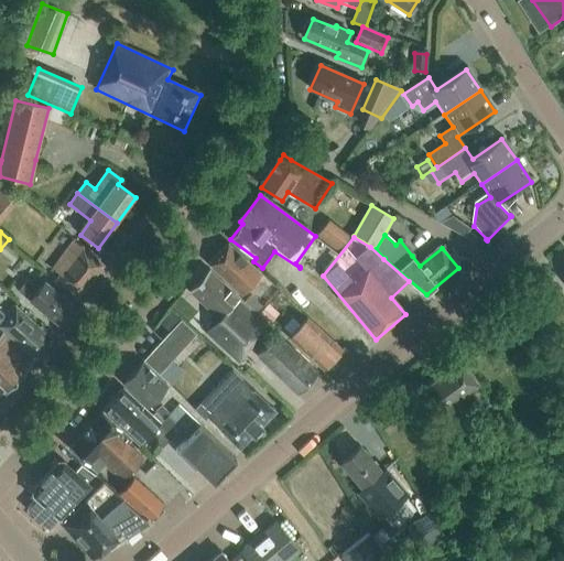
[(80,297),(104,266),(76,244),(54,271),(61,276),(58,279),(80,297)]
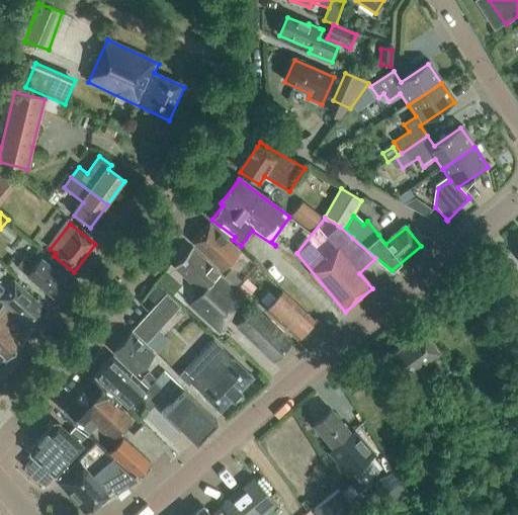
[(224,271),(240,252),(210,225),(193,244),(224,271)]
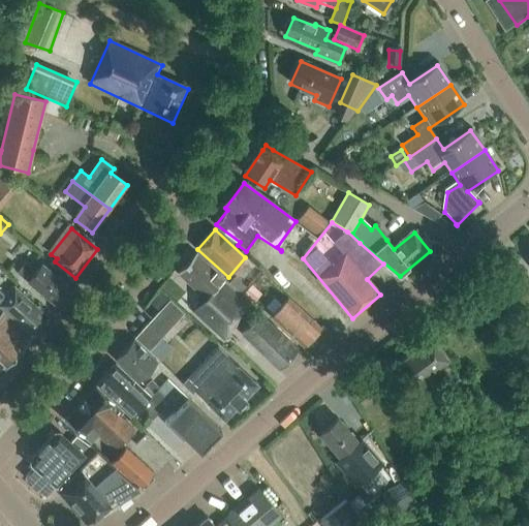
[(224,341),(254,308),(224,281),(225,281),(195,254),(179,273),(207,299),(193,313),(224,341)]
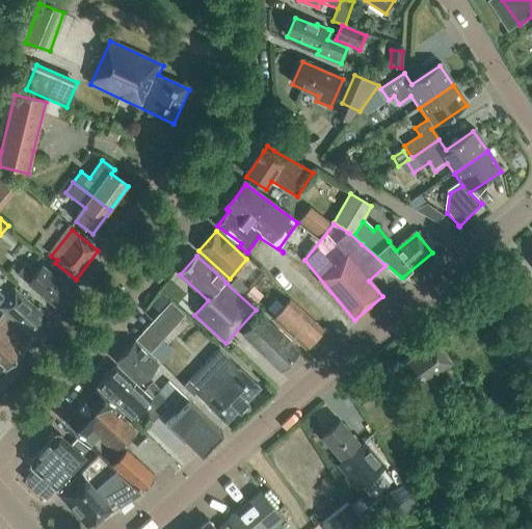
[(55,306),(69,288),(43,267),(36,274),(26,266),(19,275),(55,306)]
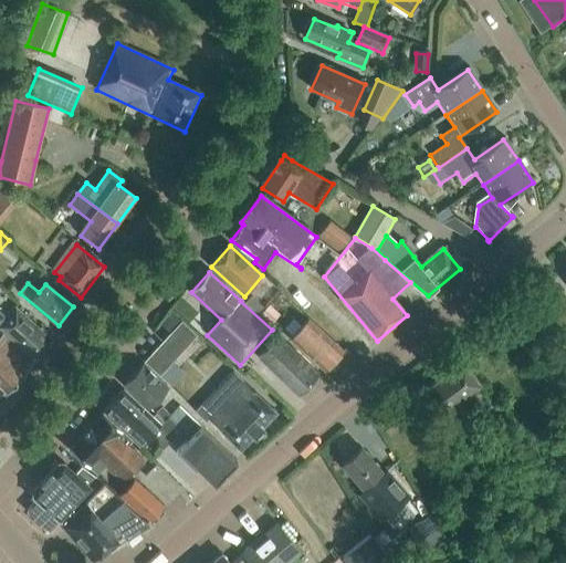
[(257,316),(263,310),(250,299),(244,305),(254,314),(257,316)]
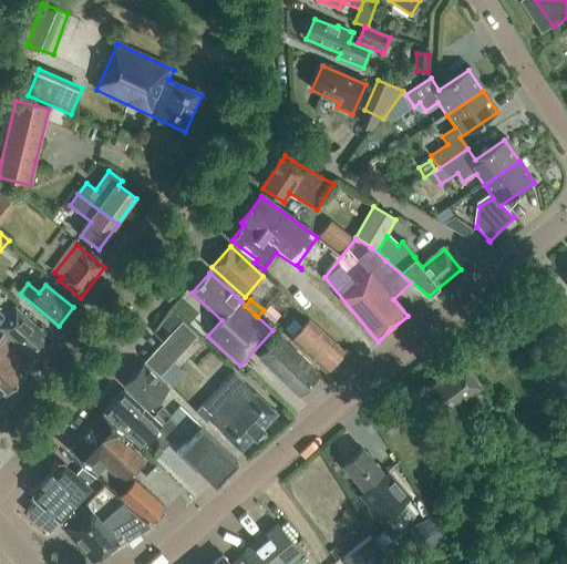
[(269,307),(259,318),(270,329),(280,318),(269,307)]
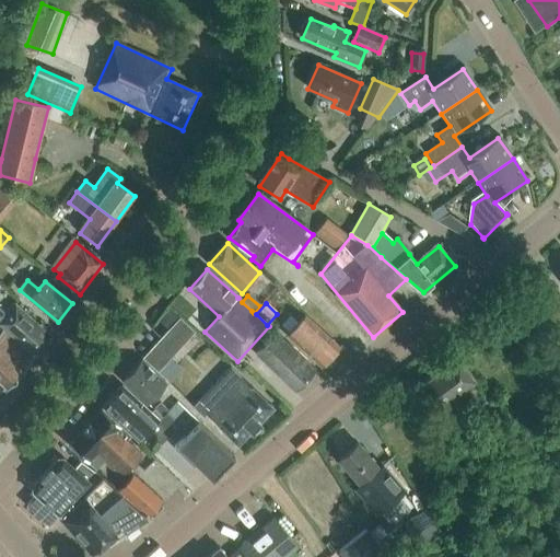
[(36,354),(51,337),(15,304),(7,314),(0,308),(0,324),(34,355),(36,354)]
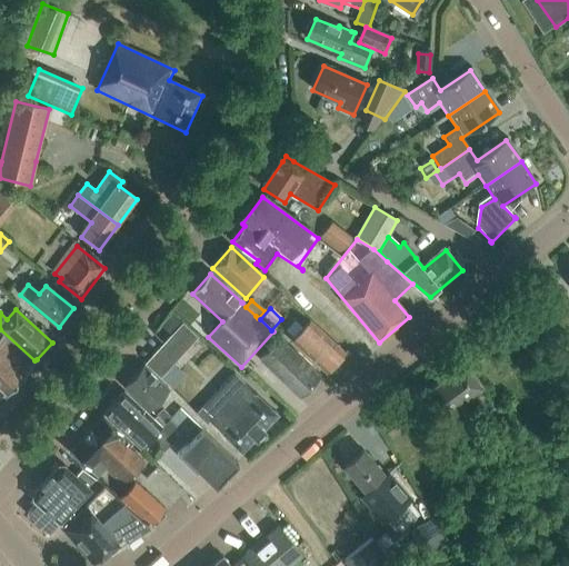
[(327,374),(346,353),(311,320),(292,341),(327,374)]
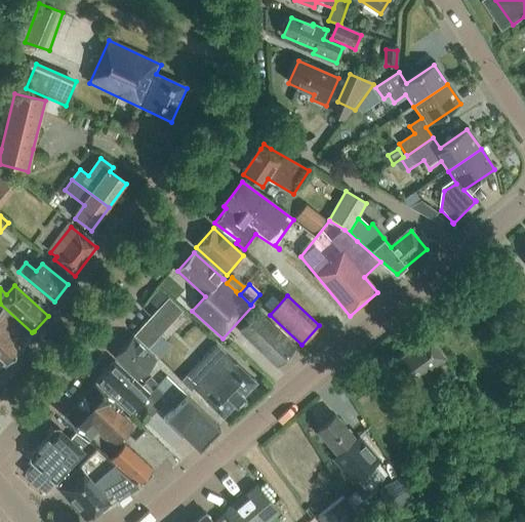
[(168,300),(134,337),(148,349),(157,339),(161,335),(182,313),(168,300)]
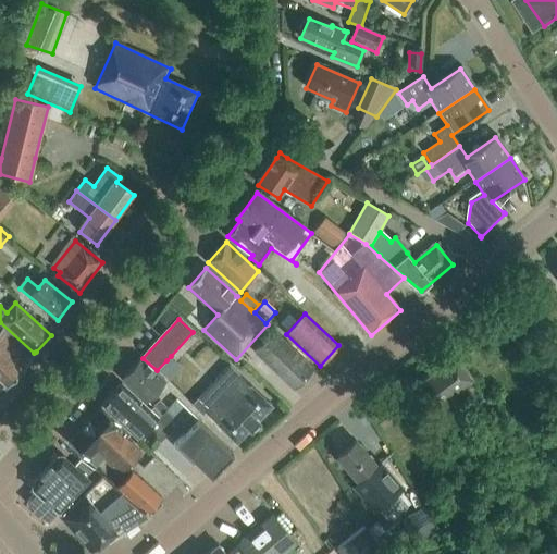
[(293,388),(312,367),(274,330),(255,351),(293,388)]
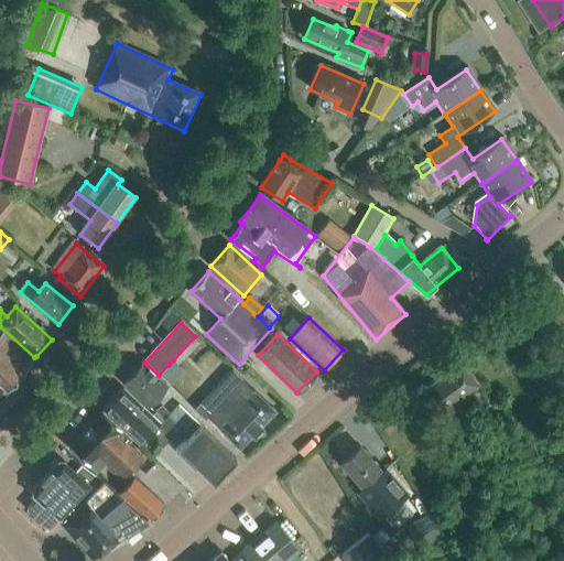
[(6,394),(34,365),(3,335),(0,338),(0,395),(3,391),(6,394)]
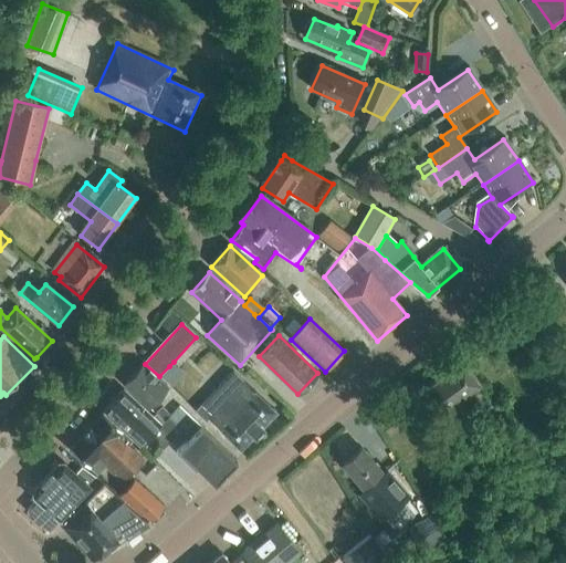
[(490,462),(464,429),(467,427),(460,418),(472,410),(478,417),(491,407),(477,387),(479,386),(462,363),(421,394),(446,427),(441,430),(473,475),(490,462)]
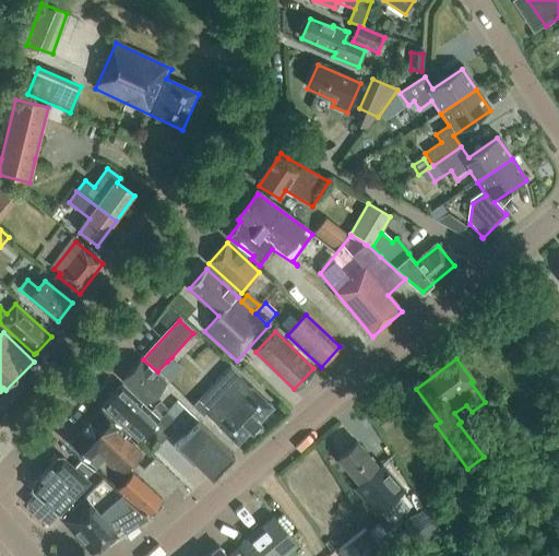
[(146,403),(166,382),(142,361),(122,380),(146,403)]
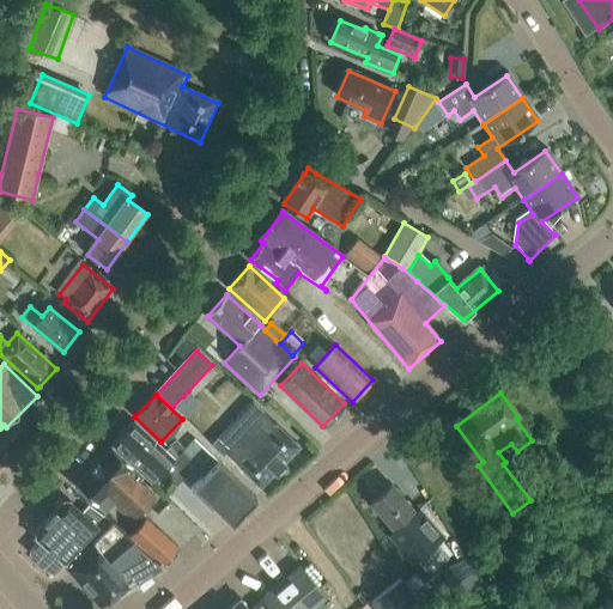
[(263,412),(260,415),(250,406),(223,434),(213,444),(210,448),(220,457),(224,454),(225,451),(260,485),(274,470),(275,472),(286,461),(284,460),(298,444),(263,412)]
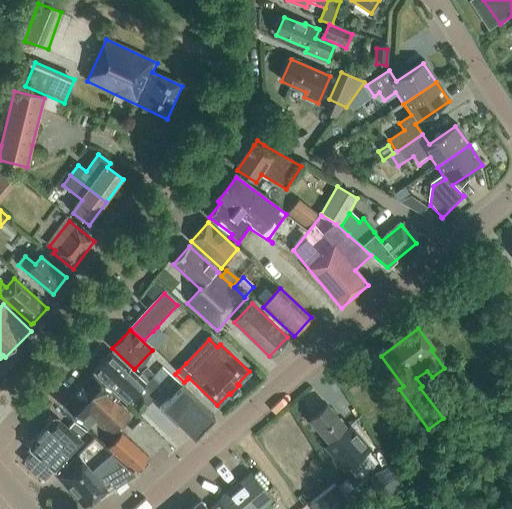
[(148,384),(139,376),(138,377),(113,353),(95,373),(127,404),(143,388),(147,392),(145,393),(154,402),(165,390),(153,378),(148,384)]
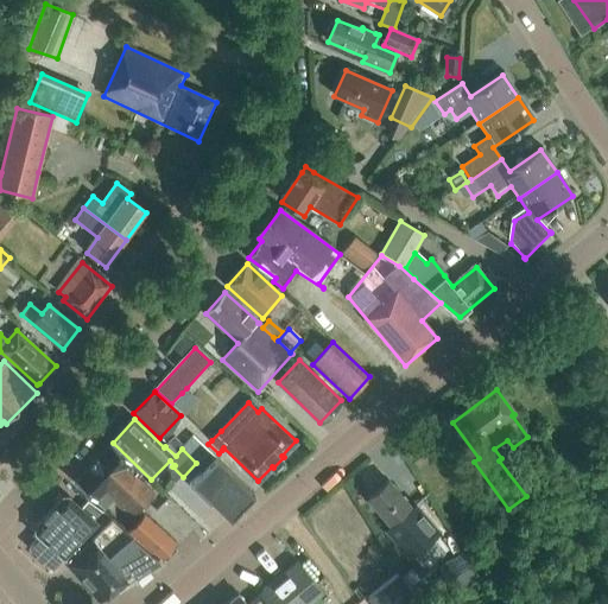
[(173,437),(165,446),(176,456),(182,449),(184,446),(173,437)]
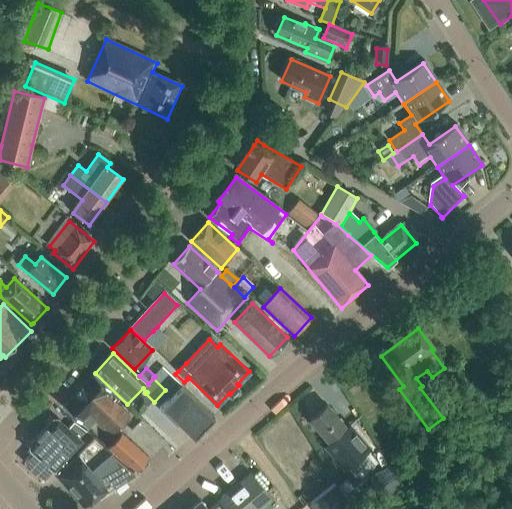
[(165,390),(172,397),(159,410),(178,427),(180,424),(194,437),(214,417),(182,386),(175,380),(163,368),(155,376),(153,378),(165,390)]
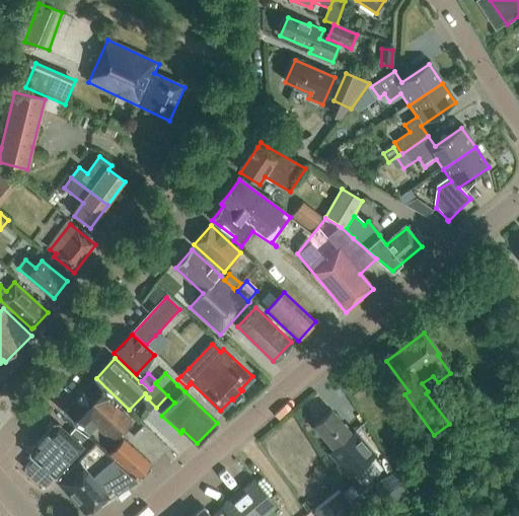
[(112,441),(130,421),(116,408),(120,403),(94,381),(65,413),(90,435),(96,428),(112,441)]
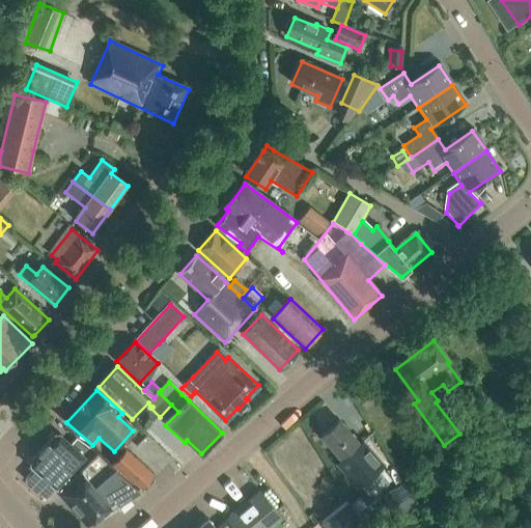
[(339,421),(320,437),(340,461),(337,463),(358,488),(382,467),(361,443),(359,445),(339,421)]
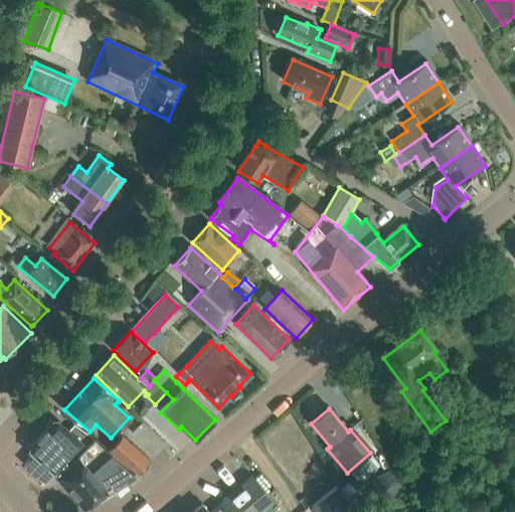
[(59,478),(94,440),(75,425),(69,432),(59,421),(54,421),(31,447),(31,453),(34,456),(25,466),(45,485),(54,474),(59,478)]
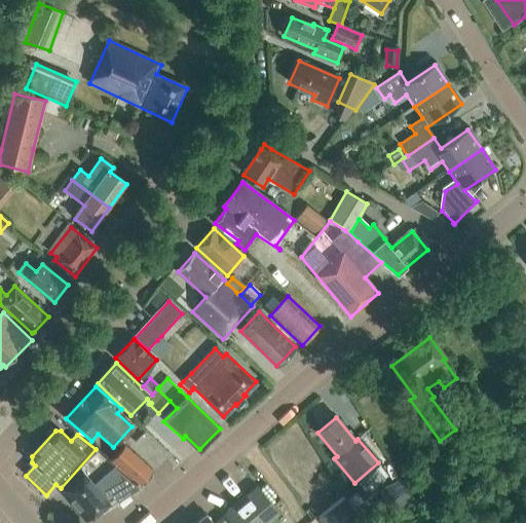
[(144,487),(152,478),(147,474),(152,470),(125,445),(111,459),(132,479),(133,477),(144,487)]
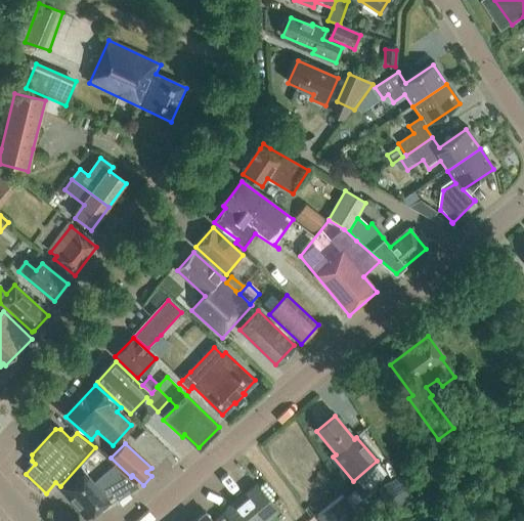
[(95,447),(60,486),(59,487),(86,520),(140,488),(95,447)]
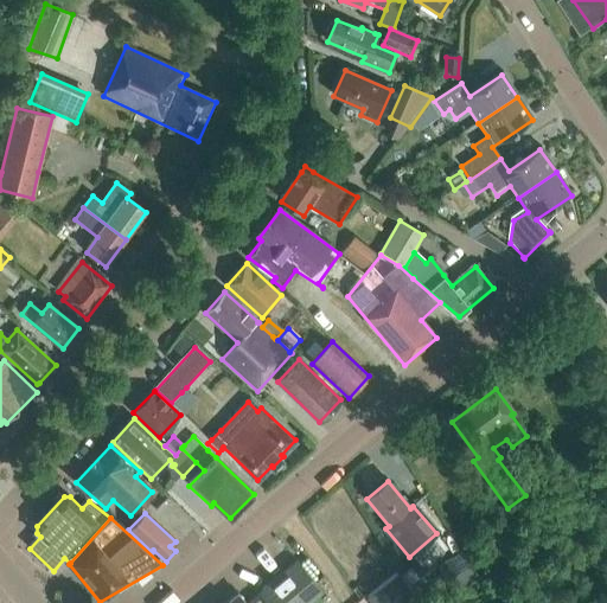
[(478,579),(461,553),(438,569),(445,581),(436,587),(445,600),(478,579)]
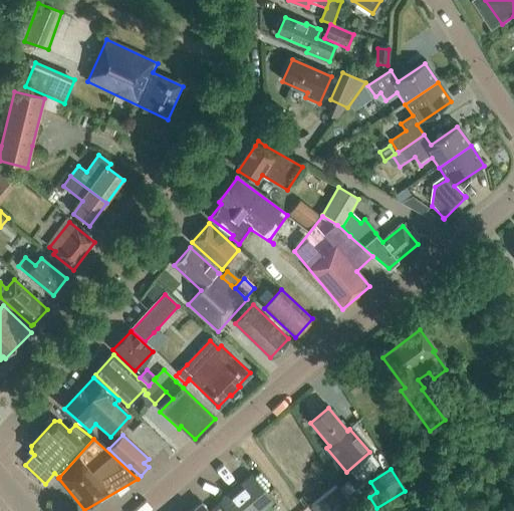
[(218,504),(211,510),(206,510),(200,504),(192,510),(264,510),(273,503),(250,475),(217,502),(218,504)]
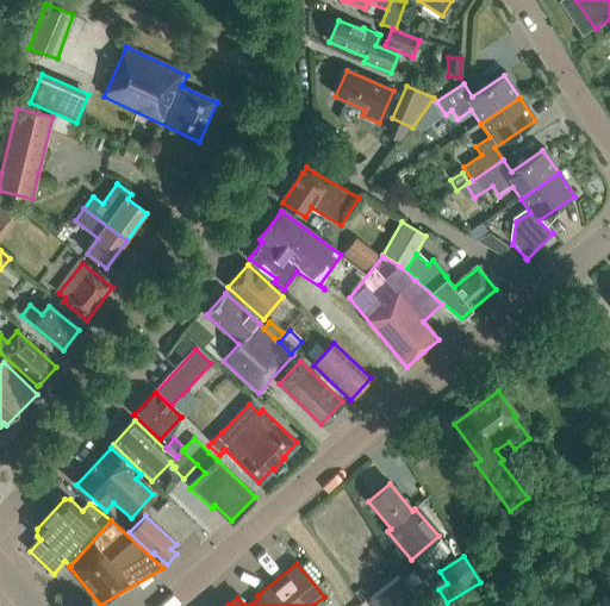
[(422,605),(399,578),(369,603),(372,605),(422,605)]
